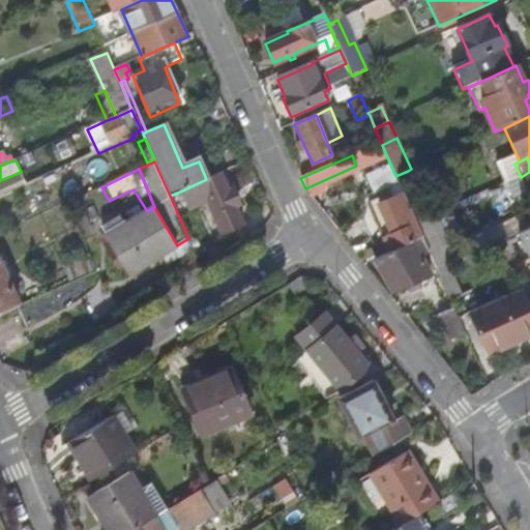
[(395,176),(400,184),(403,189),(414,184),(408,171),(395,176)]
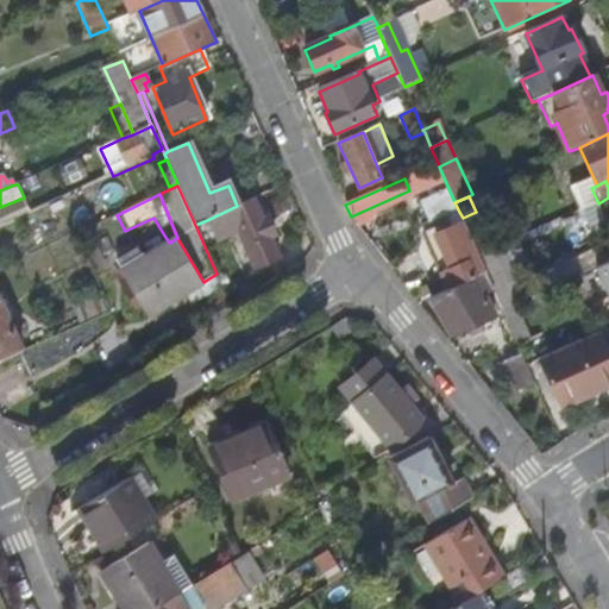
[(0,227),(31,214),(24,198),(0,207),(0,227)]
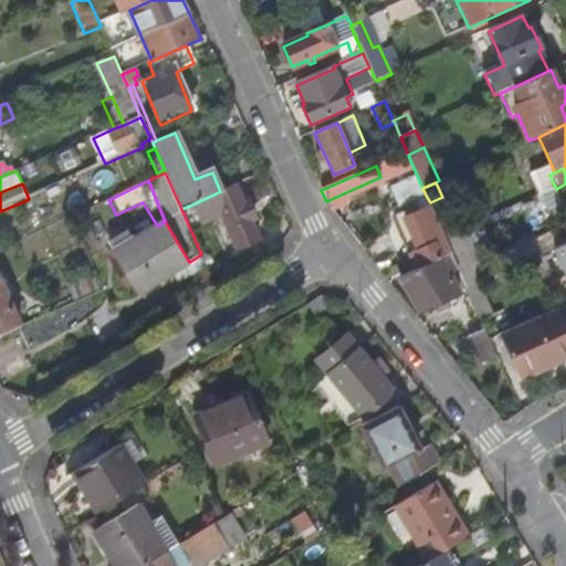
[(192,205),(200,224),(221,216),(237,251),(260,240),(252,221),(255,220),(248,202),(244,205),(236,185),(220,191),(192,205)]
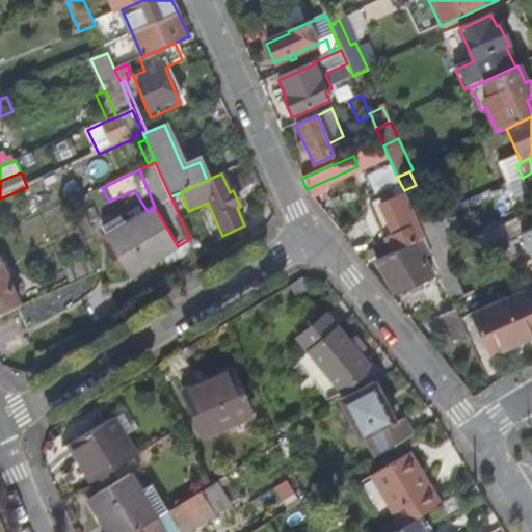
[(404,190),(413,212),(429,205),(420,183),(416,185),(404,190)]
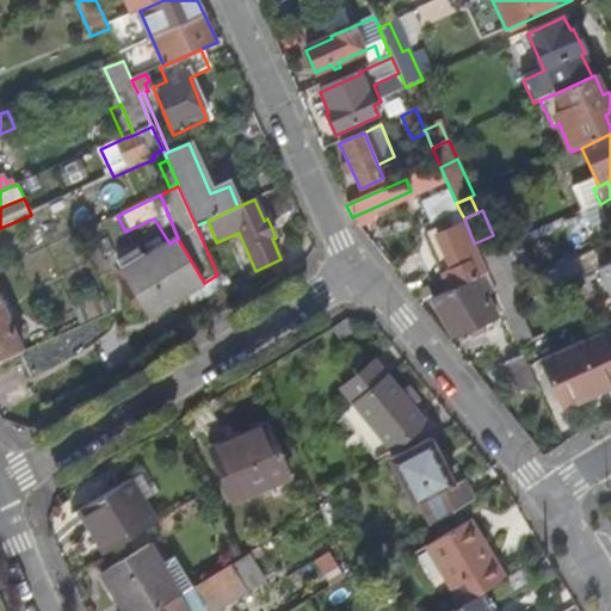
[(434,255),(451,292),(488,276),(481,258),(477,252),(474,244),(464,218),(461,213),(450,217),(452,222),(438,228),(442,235),(437,236),(444,252),(434,255)]
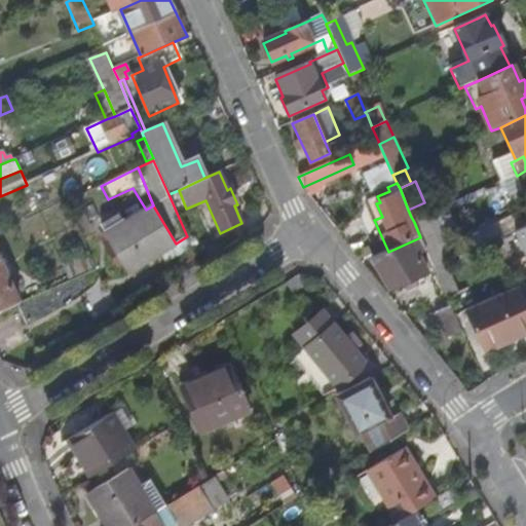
[(366,201),(374,220),(382,217),(376,203),(380,202),(377,196),(366,201)]
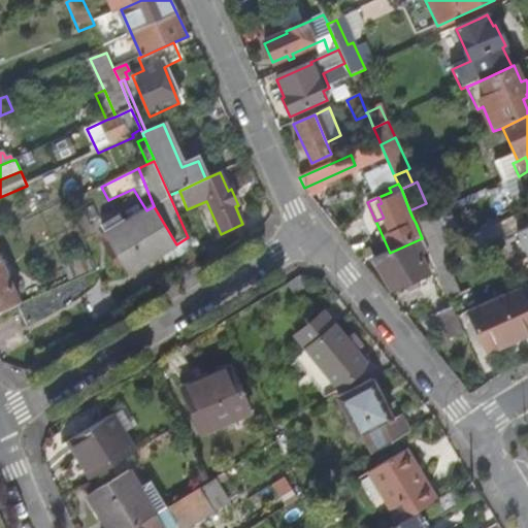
[(146,210),(141,202),(123,215),(128,223),(146,210)]
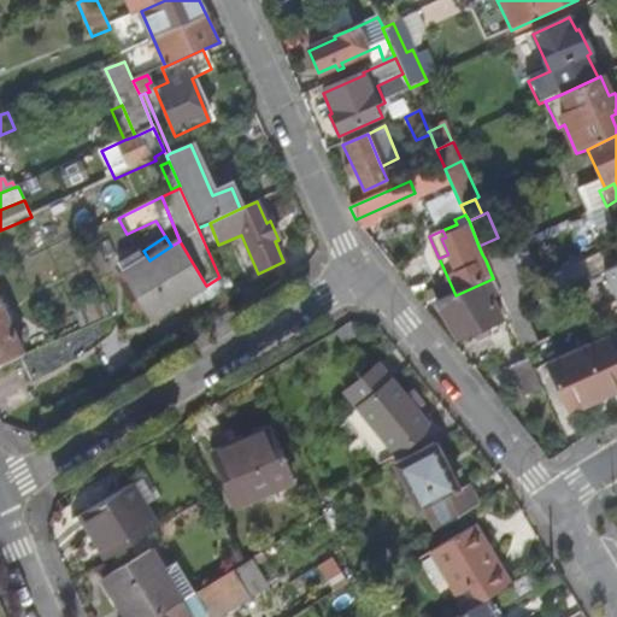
[(498,238),(479,246),(482,254),(505,244),(501,236),(498,238)]
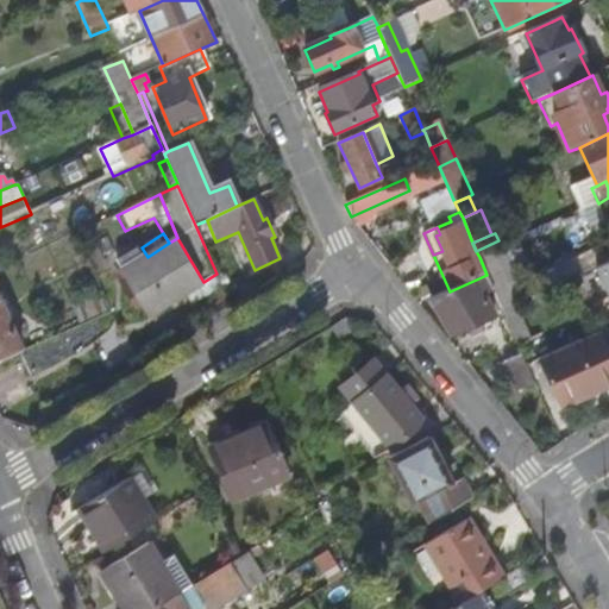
[(142,248),(117,264),(149,316),(186,293),(203,282),(177,238),(169,243),(148,257),(142,248)]
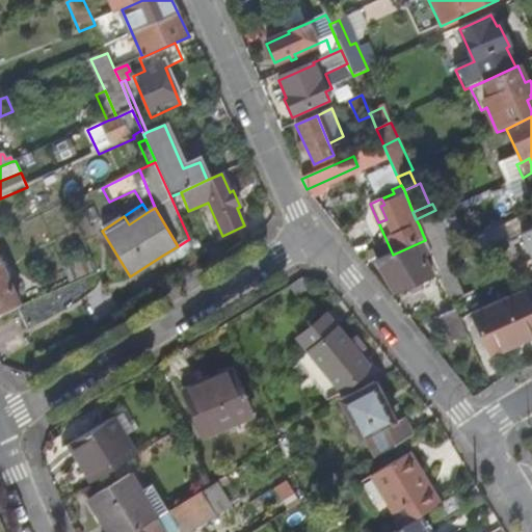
[(419,224),(425,240),(431,254),(440,272),(450,267),(464,261),(457,246),(453,248),(439,215),(419,224)]
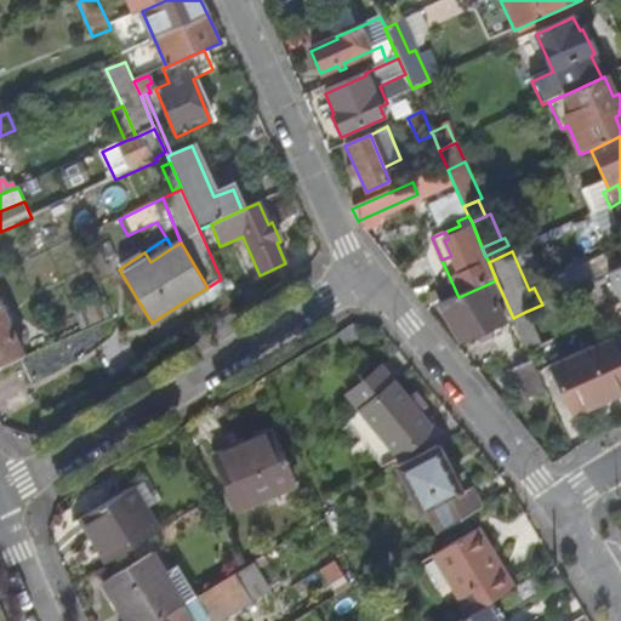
[(620,268),(609,274),(617,292),(620,290),(620,268)]
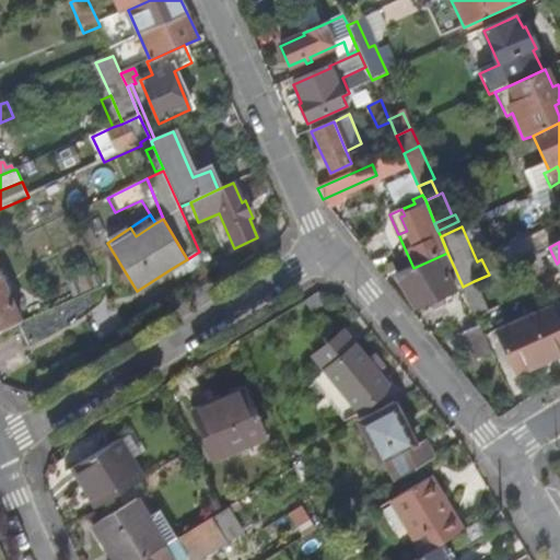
[(187,259),(171,269),(176,279),(203,261),(199,252),(187,259)]
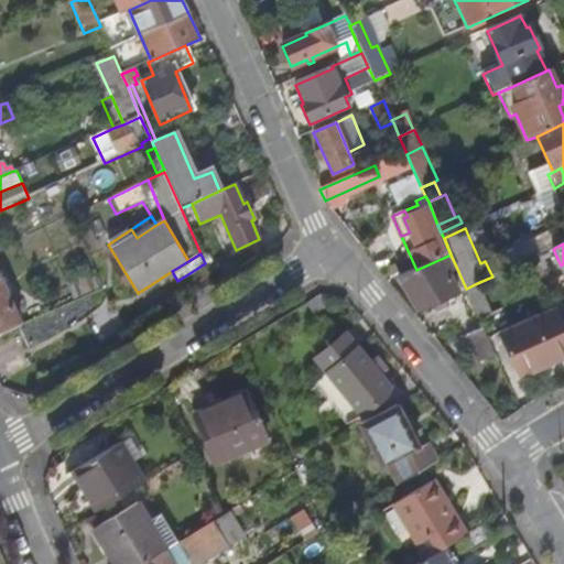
[(416,270),(399,278),(419,310),(458,293),(447,273),(457,269),(451,255),(416,270)]
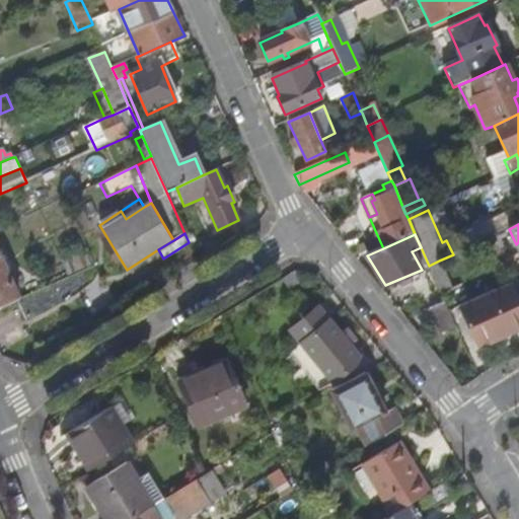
[(64,260),(70,272),(91,262),(86,249),(64,260)]
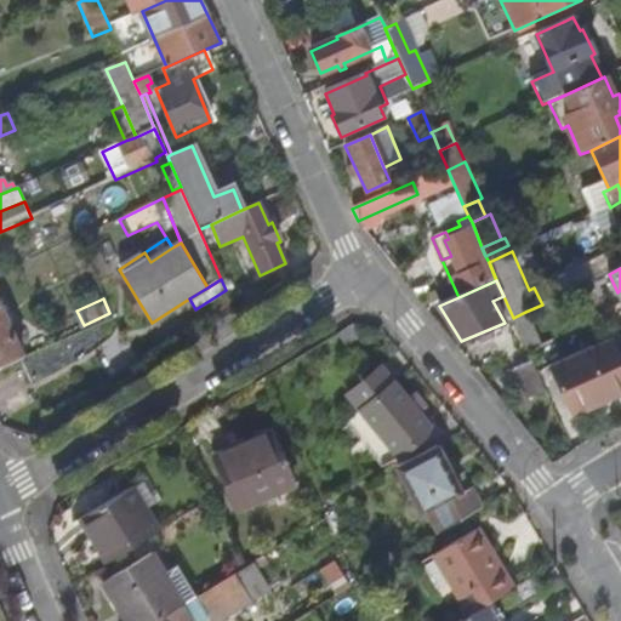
[(0,365),(24,355),(0,303),(0,365)]
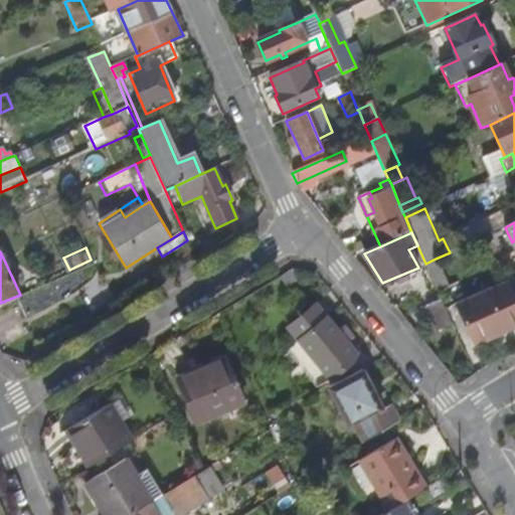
[(425,264),(438,292),(449,287),(436,259),(425,264)]
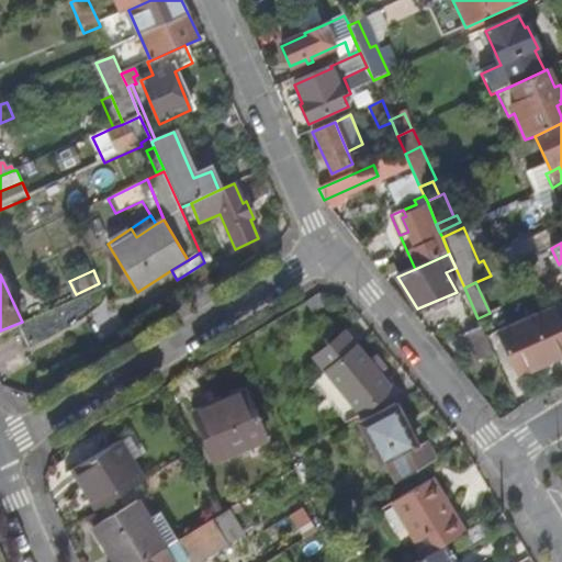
[(307,303),(314,314),(326,307),(319,296),(307,303)]
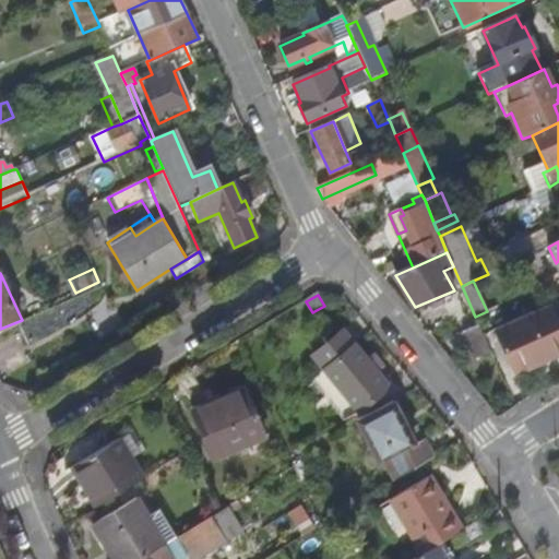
[(496,330),(515,375),(558,354),(558,320),(552,305),(496,330)]
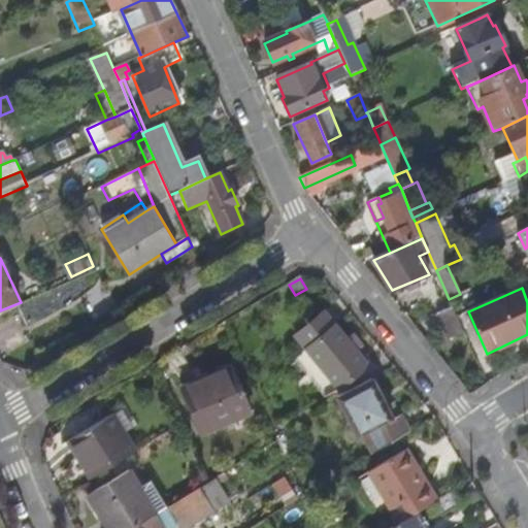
[(438,315),(449,339),(464,333),(457,317),(453,308),(438,315)]
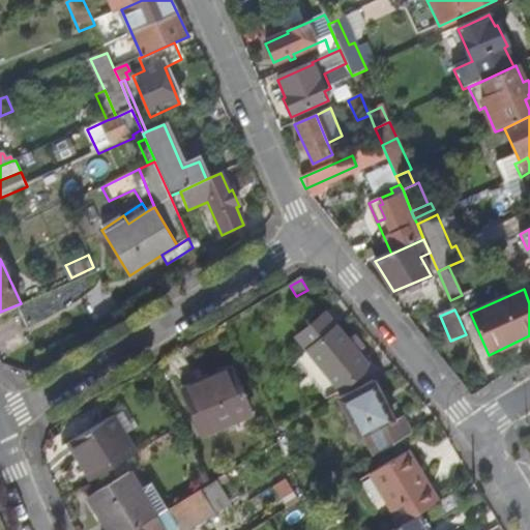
[(296,362),(326,400),(341,392),(371,367),(358,352),(362,348),(355,339),(350,343),(337,328),(326,316),(297,341),(307,352),(296,362)]
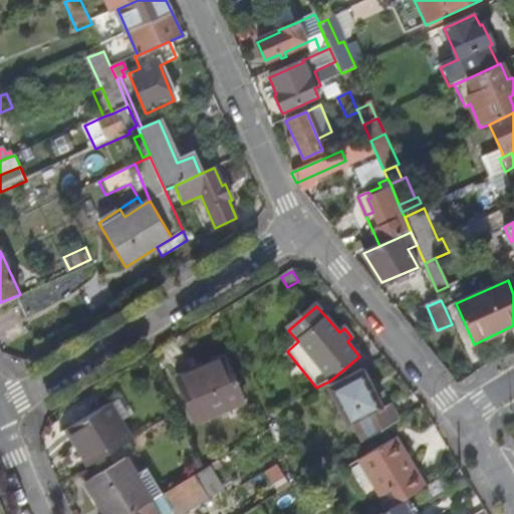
[(180,379),(198,424),(228,411),(245,404),(227,359),(180,379)]
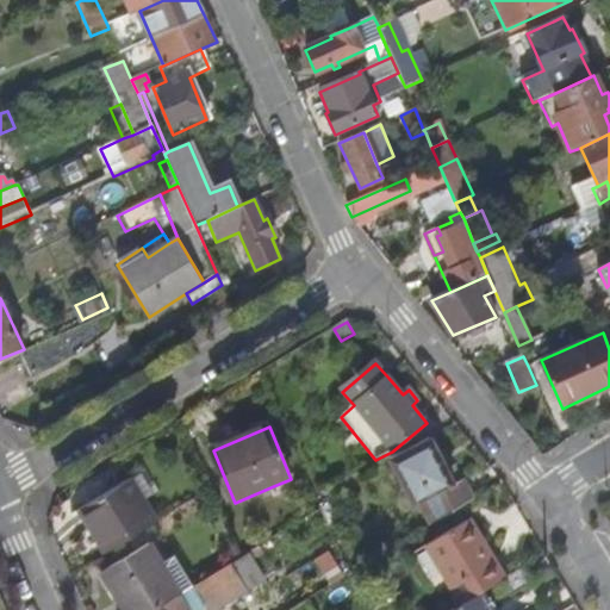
[(390,460),(415,505),(419,503),(431,524),(472,500),(461,481),(454,485),(444,470),(449,466),(443,454),(439,455),(429,439),(390,460)]
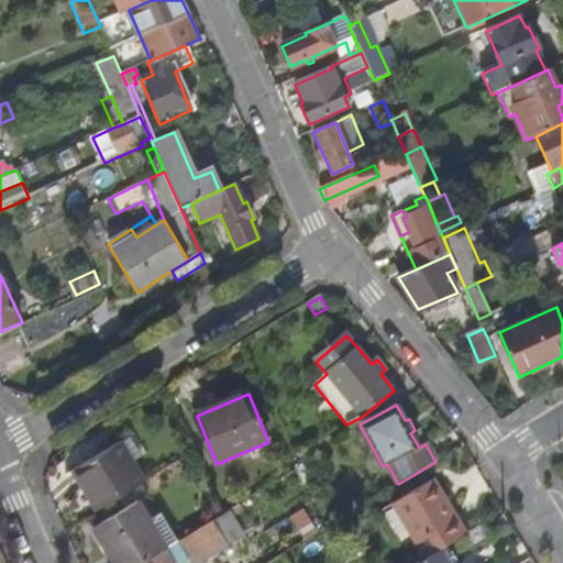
[(123,441),(77,470),(88,487),(84,489),(97,511),(147,479),(123,441)]
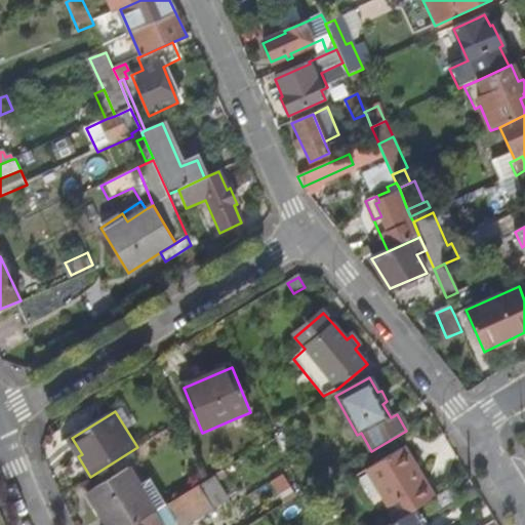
[(250,412),(233,419),(235,425),(252,417),(250,412)]
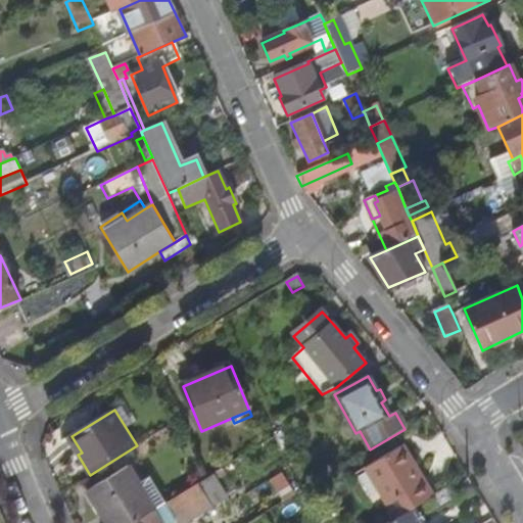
[(366,466),(397,516),(411,508),(430,495),(434,493),(401,443),(366,466)]
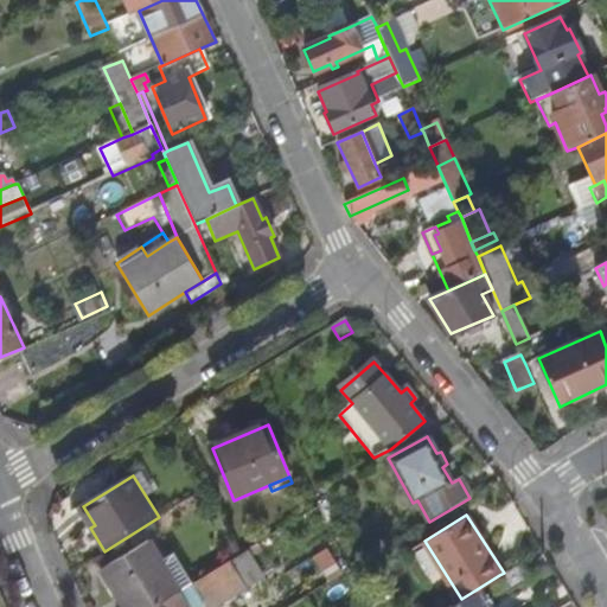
[(139,547),(94,574),(106,595),(112,592),(120,606),(153,606),(170,598),(183,589),(164,560),(152,567),(139,547)]
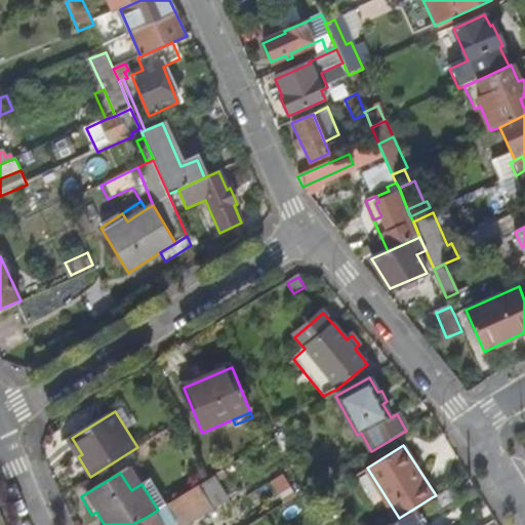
[(147,517),(132,524),(176,524),(186,524),(227,500),(213,477),(207,480),(158,510),(147,517)]
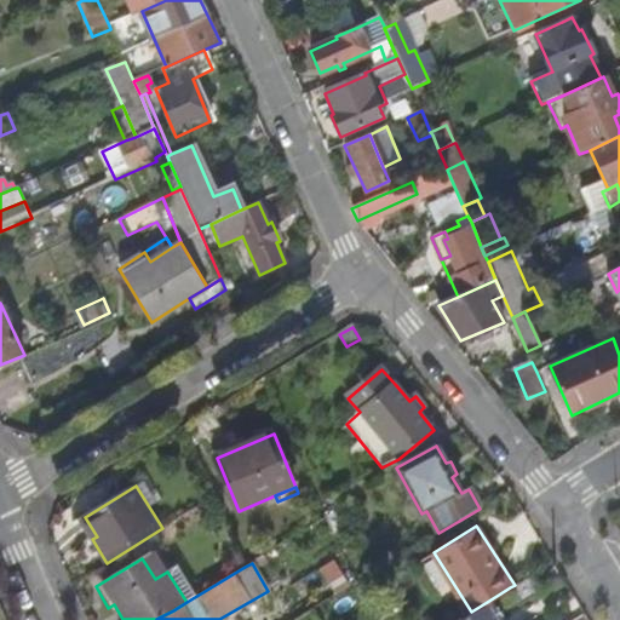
[(510,587),(520,604),(544,589),(534,573),(515,585),(510,587)]
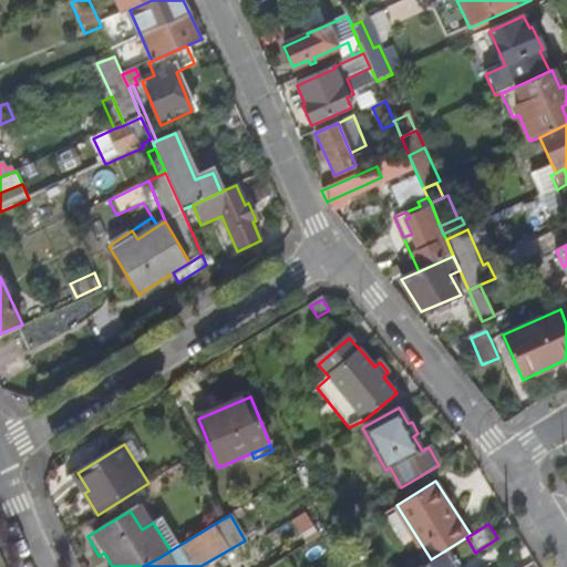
[(455,566),(445,550),(431,559),(416,566),(455,566)]
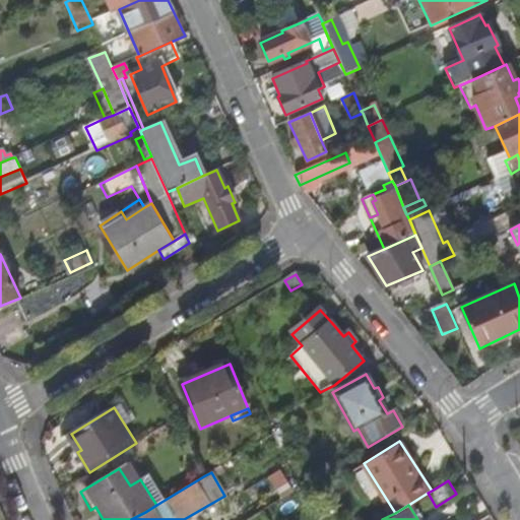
[(90,510),(95,519),(103,519),(95,507),(90,510)]
